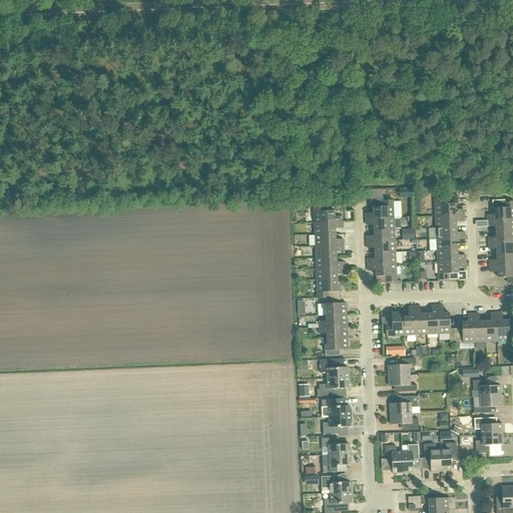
[(458,195),(444,196),(445,198),(434,199),(435,217),(463,215),(463,210),(455,210),(455,204),(458,204),(458,195)]
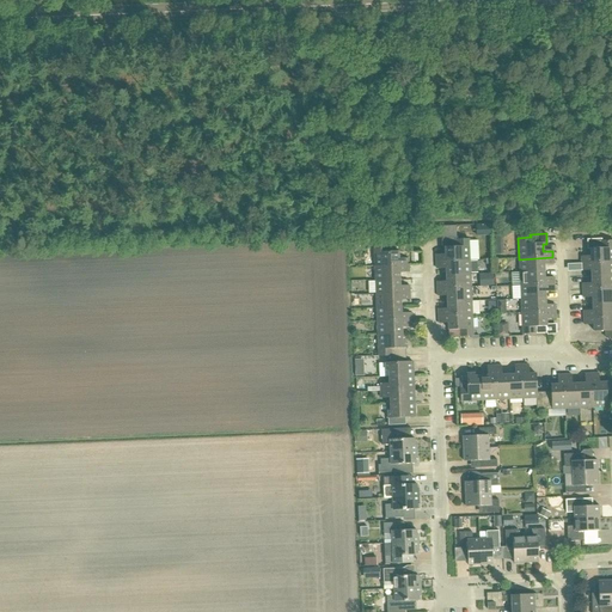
[(445,255),(435,255),(436,262),(470,261),(469,239),(457,240),(457,237),(441,238),(442,248),(445,248),(445,255)]
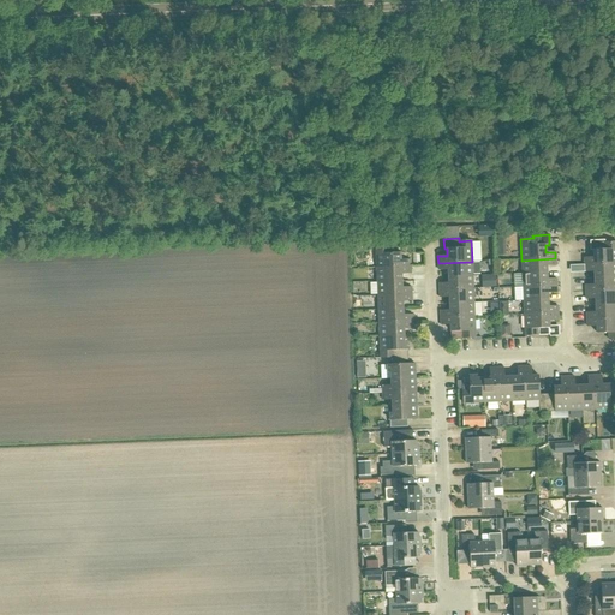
[(593,257),(584,258),(584,266),(614,263),(614,242),(604,243),(604,240),(590,242),(590,251),(593,251),(593,257)]
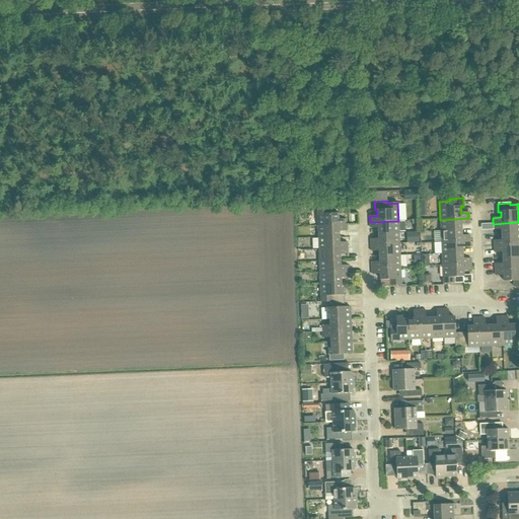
[(327,206),(327,208),(317,209),(317,227),(347,225),(346,220),(338,220),(338,214),(341,214),(340,206),(327,206)]
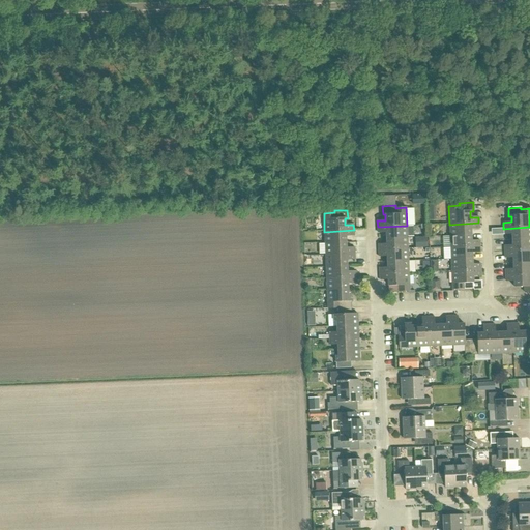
[(478,223),(449,225),(450,236),(471,235),(471,230),(479,229),(478,223)]
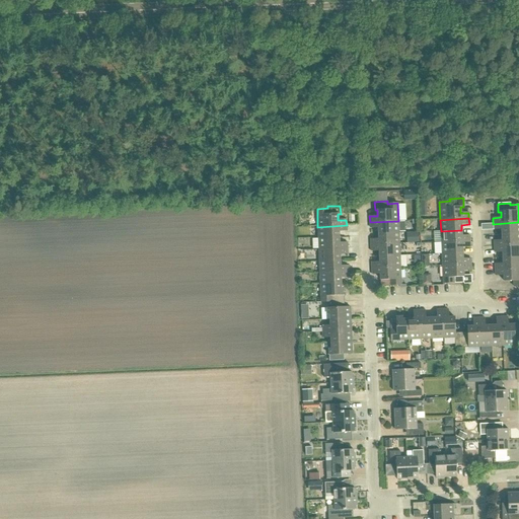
[(398,221),(370,222),(370,228),(378,228),(378,233),(398,233),(398,221)]
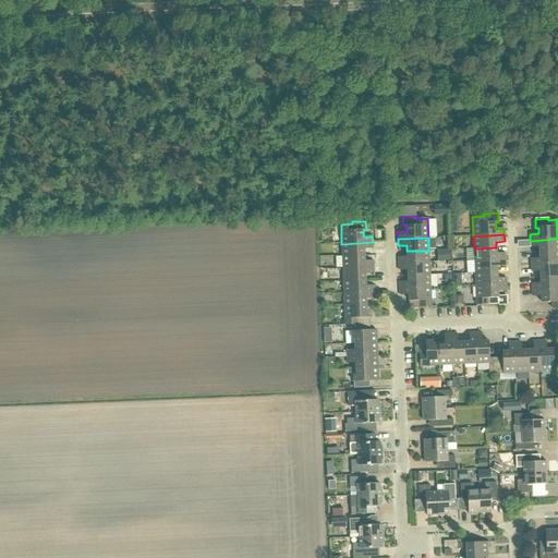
[(557,239),(530,241),(530,246),(538,246),(540,253),(557,251),(557,239)]
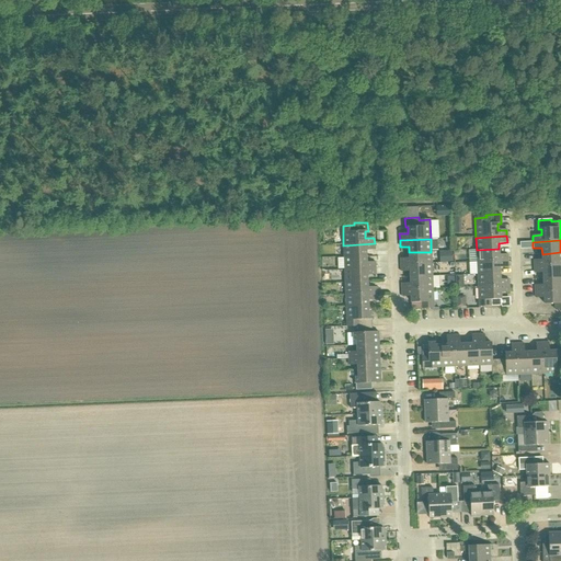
[(366,256),(366,251),(375,250),(375,243),(343,245),(344,258),(366,256)]
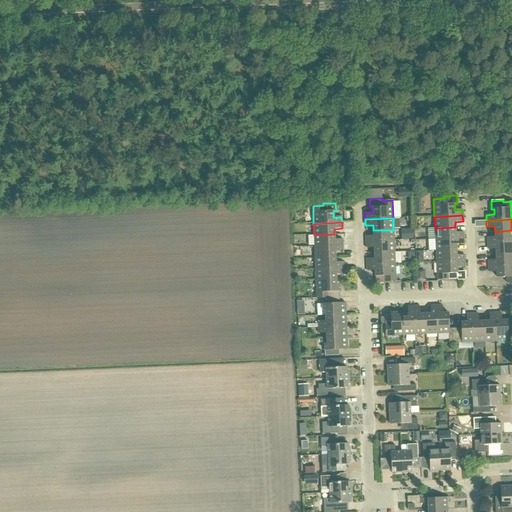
[(455,227),(435,228),(435,239),(463,238),(463,232),(455,233),(455,227)]
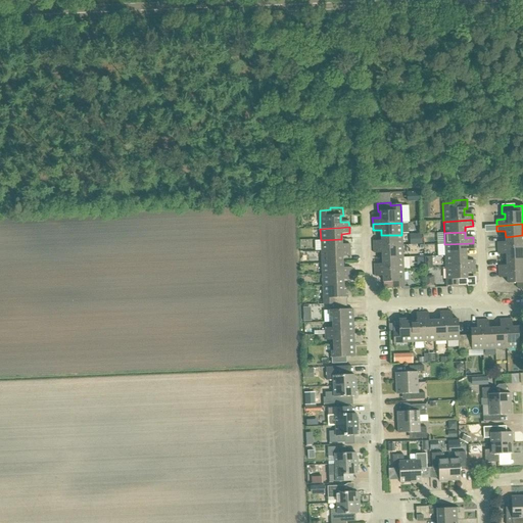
[(410,243),(420,243),(420,234),(410,234),(410,243)]
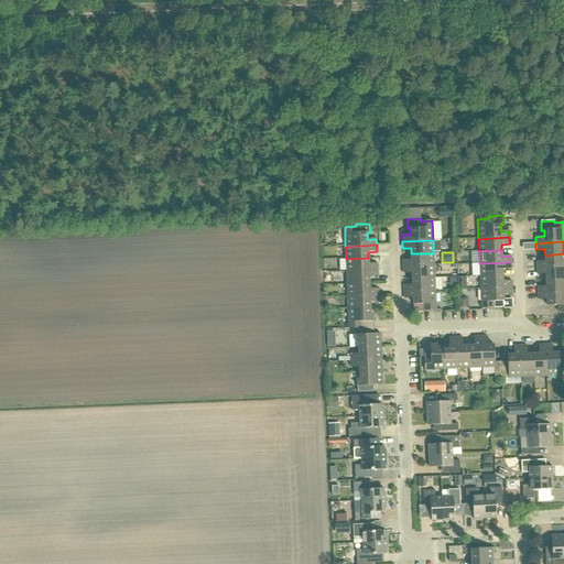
[(411,253),(411,260),(402,260),(403,267),(434,266),(433,253),(411,253)]
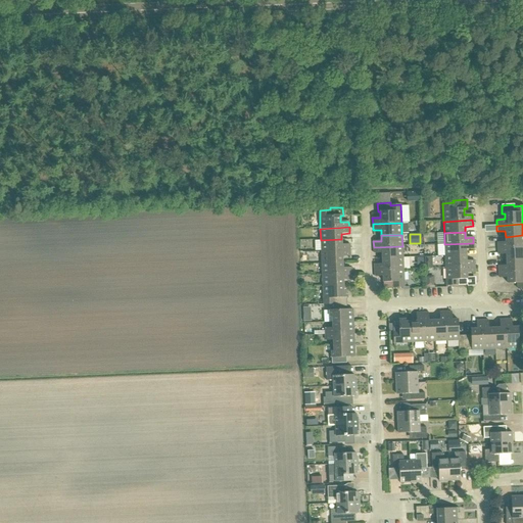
[(506,242),(497,243),(497,248),(522,247),(522,235),(506,237),(506,242)]
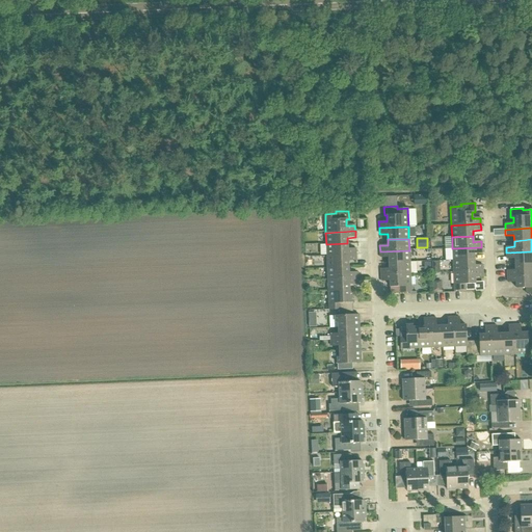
[(347,243),(326,244),(326,256),(356,255),(355,248),(347,249),(347,243)]
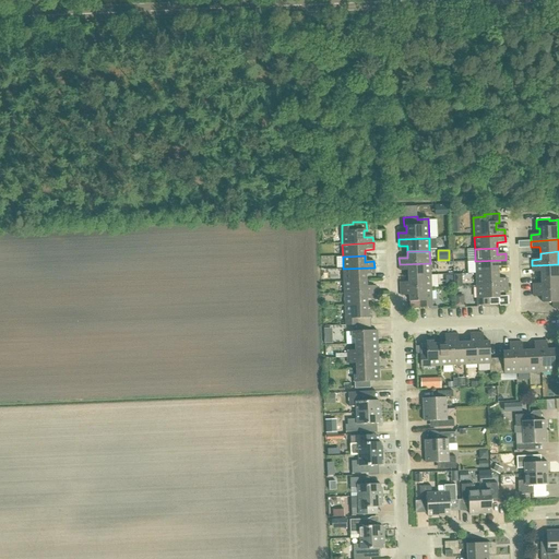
[(498,266),(507,266),(506,260),(475,261),(476,274),(498,273),(498,266)]
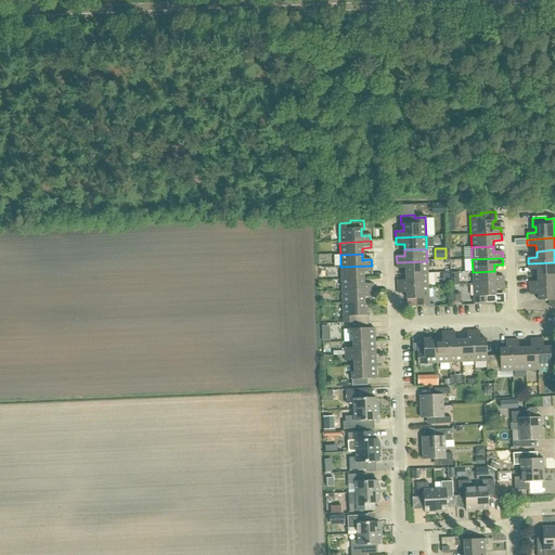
[(427,261),(397,262),(397,269),(405,268),(405,274),(427,273),(427,261)]
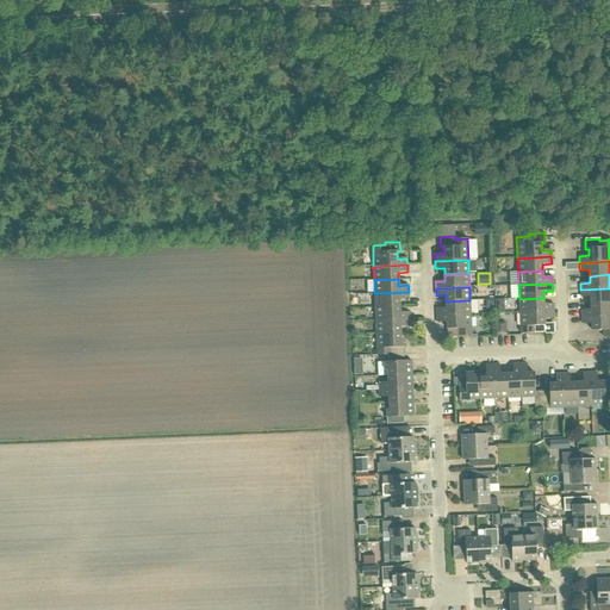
[(609,288),(580,290),(580,297),(590,297),(591,303),(609,302),(609,288)]
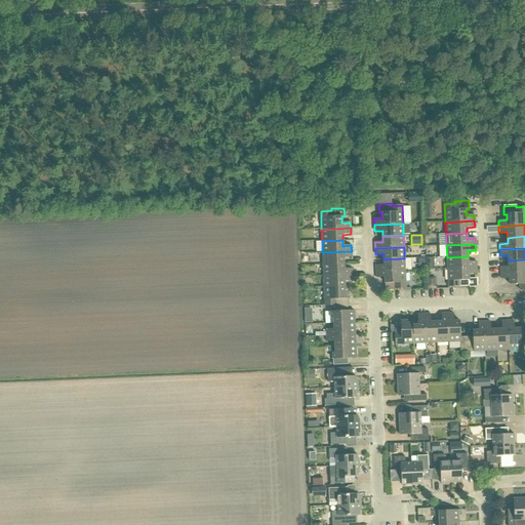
[(352,251),(322,252),(323,265),(344,264),(344,257),(352,257),(352,251)]
